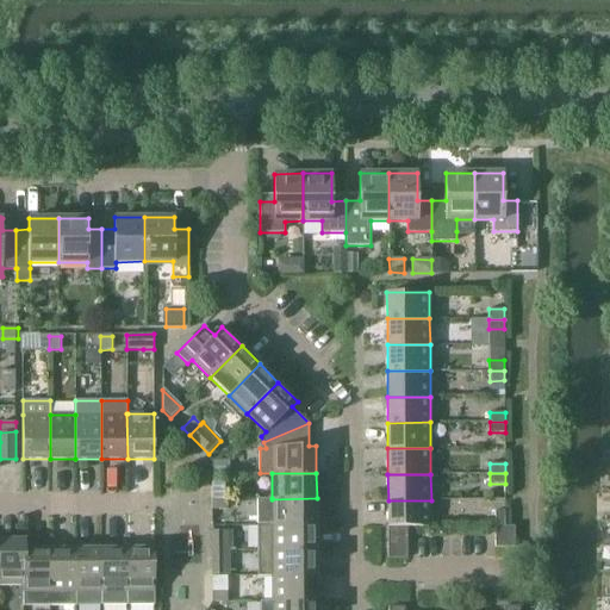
[(259,524),(317,524),(317,498),(272,499),(272,498),(257,499),(259,524)]
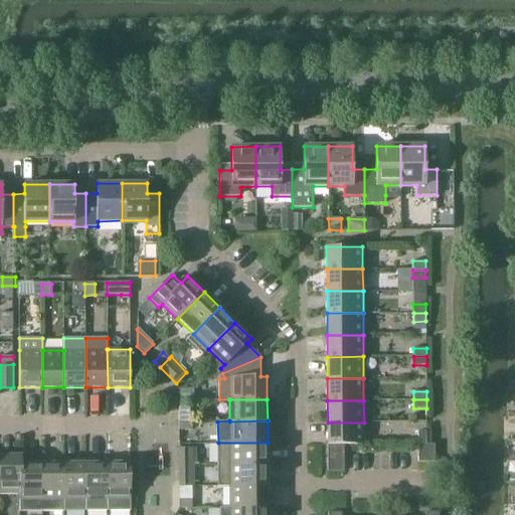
[(179,421),(179,431),(192,431),(191,421),(179,421)]
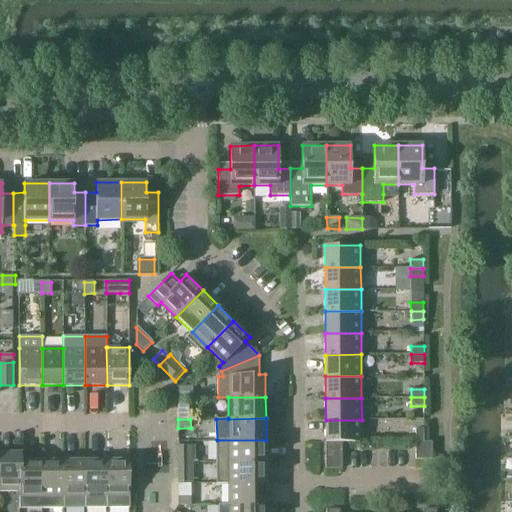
[(326,442),(342,442),(362,442),(362,420),(326,420),(326,442)]
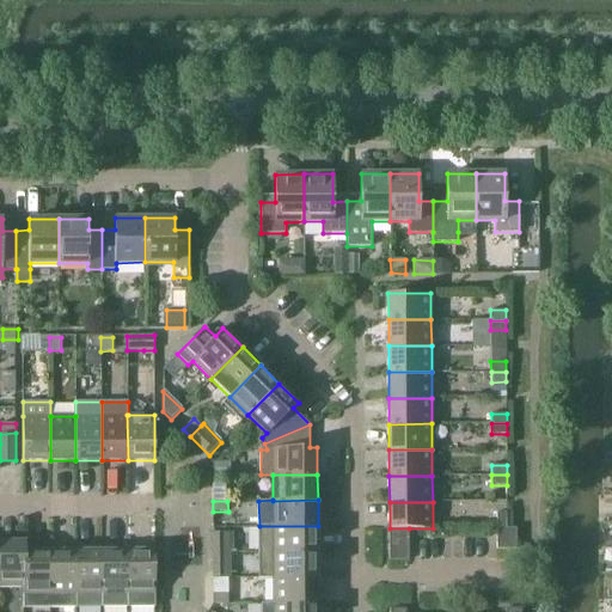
[(497,528),(507,527),(507,512),(497,513),(497,528)]
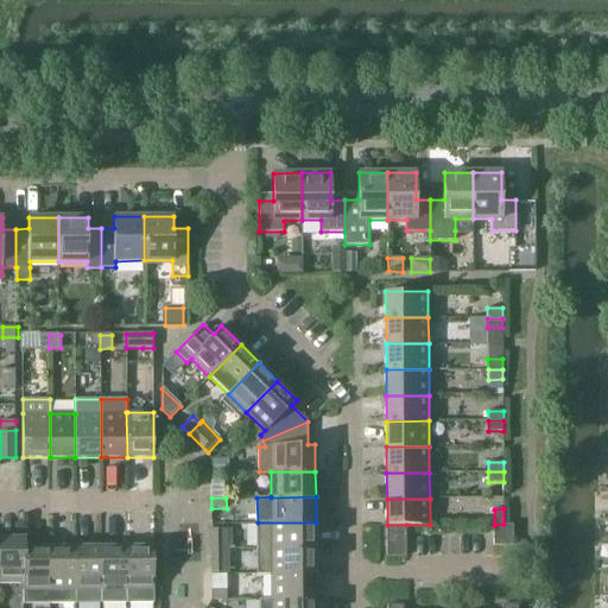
[(316,523),(258,523),(258,549),(316,549),(316,523)]
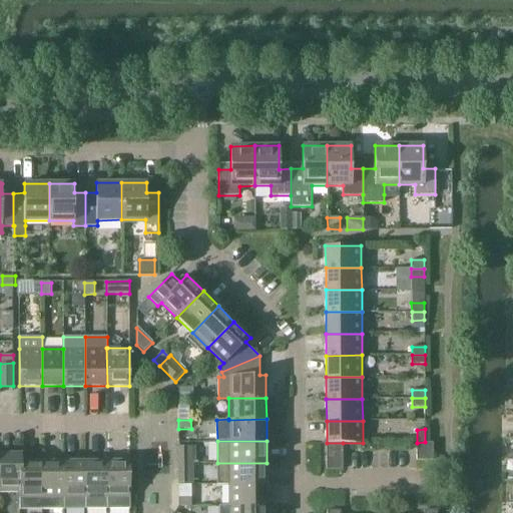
[(417,443),(417,460),(433,460),(433,442),(417,443)]
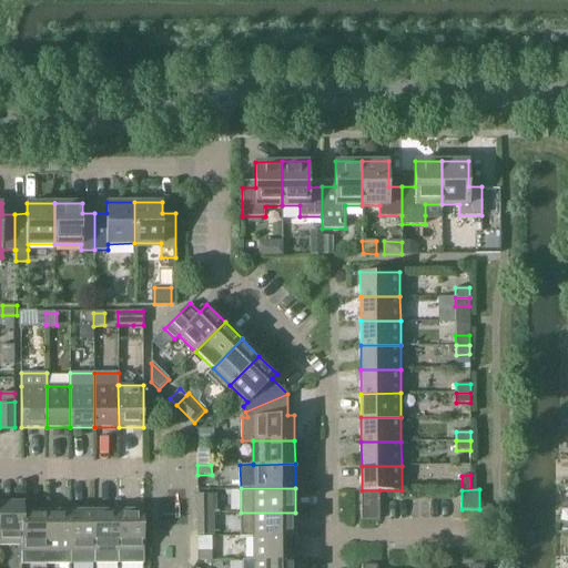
[(379,490),(362,490),(362,520),(379,519),(379,490)]
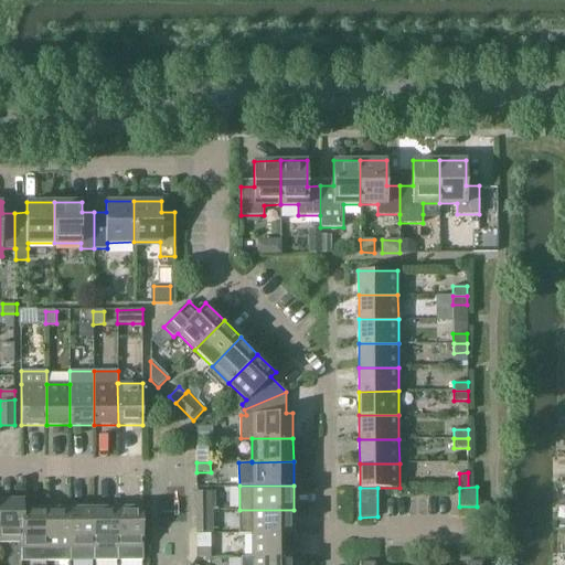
[(213,492),(196,492),(196,510),(213,510),(213,492)]
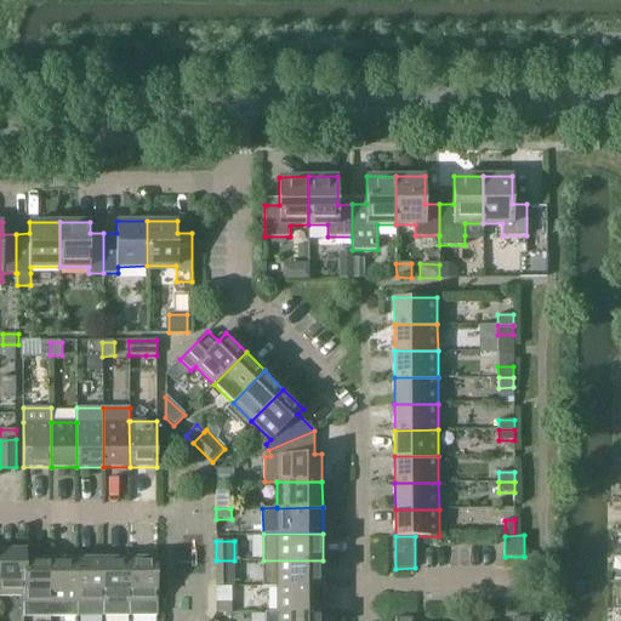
[(26,559),(27,559),(27,550),(0,550),(0,594),(24,594),(26,594),(26,559)]
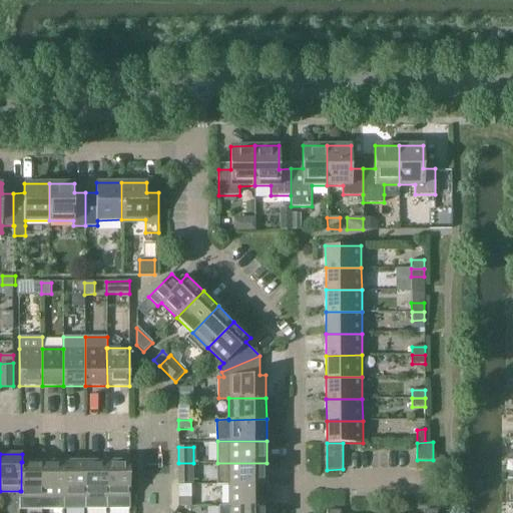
[(21,491),(20,491),(20,499),(43,499),(42,462),(22,462),(21,462),(21,491)]
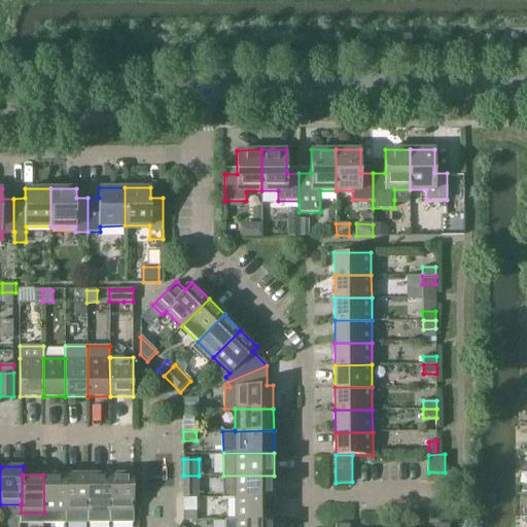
[(43,475),(44,513),(66,513),(66,475),(43,475)]
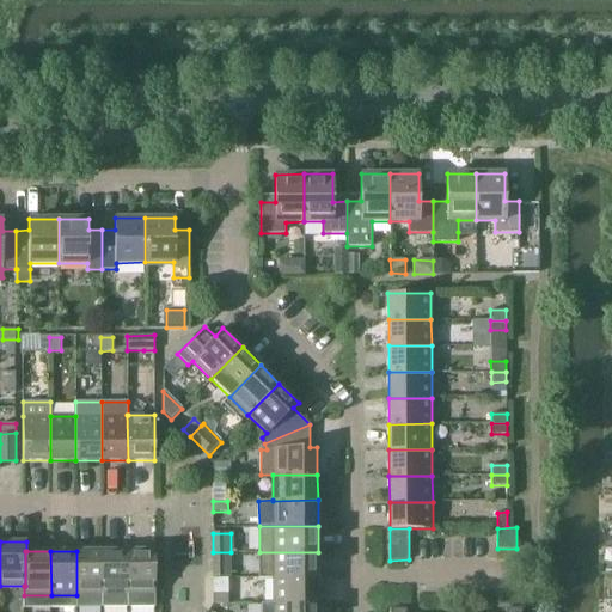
[(77,551),(77,595),(103,595),(102,551),(77,551)]
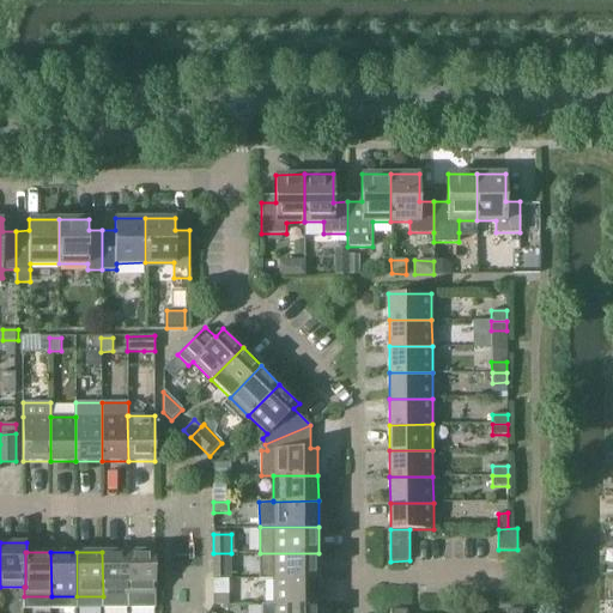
[(102,552),(103,596),(128,596),(128,552),(102,552)]
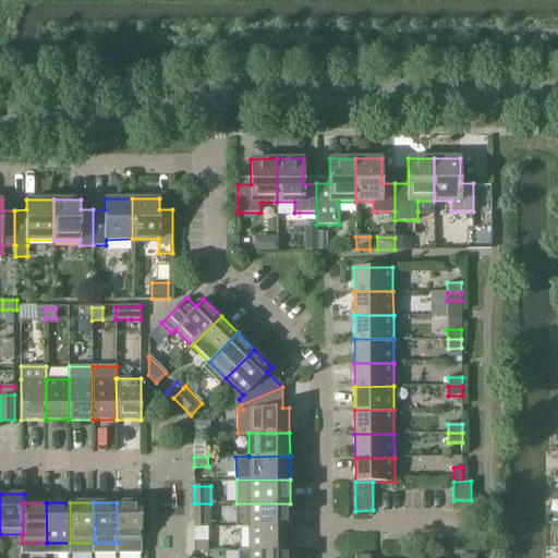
[(117,502),(117,543),(142,543),(142,502),(117,502)]
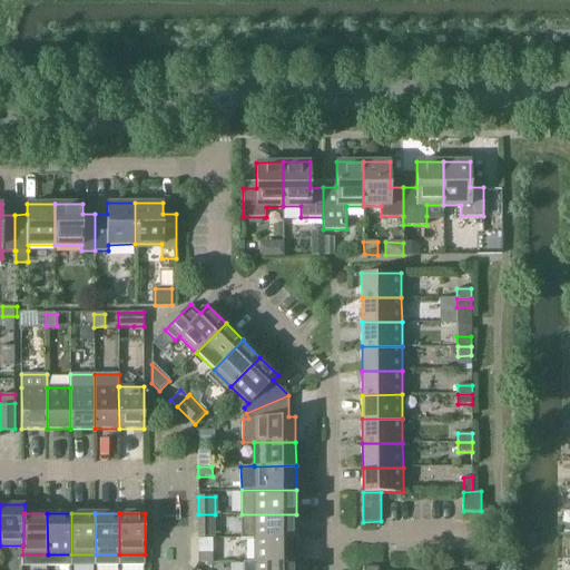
[(198,538),(215,538),(215,514),(198,514),(198,538)]
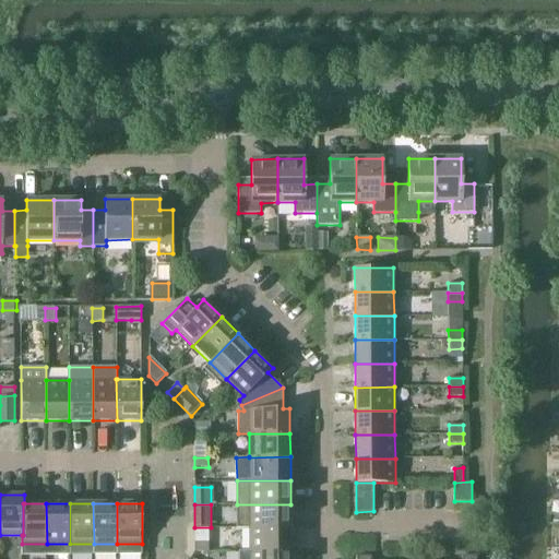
[(290,504),(237,504),(237,528),(250,527),(290,527),(290,504)]
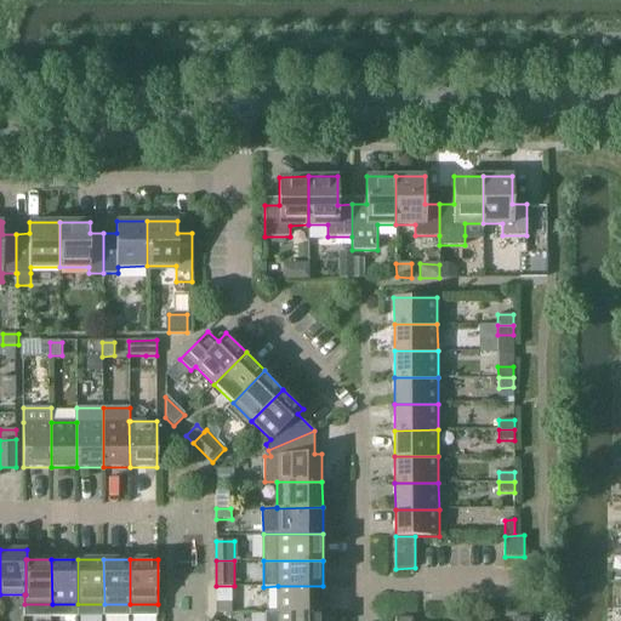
[(278,613),(323,613),(323,586),(278,586),(278,613)]
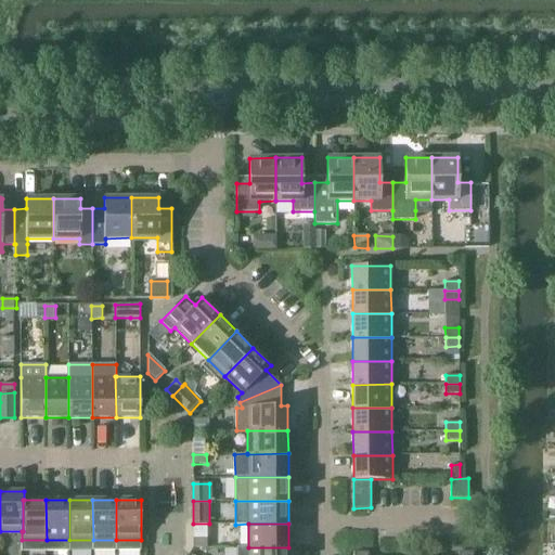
[(193,538),(193,547),(207,547),(207,538),(193,538)]
